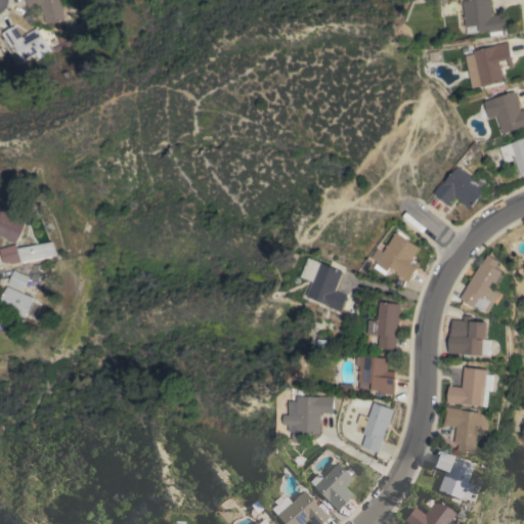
[(58,0),(62,19),(45,23),(42,4),(28,7),(26,0),(58,0)]
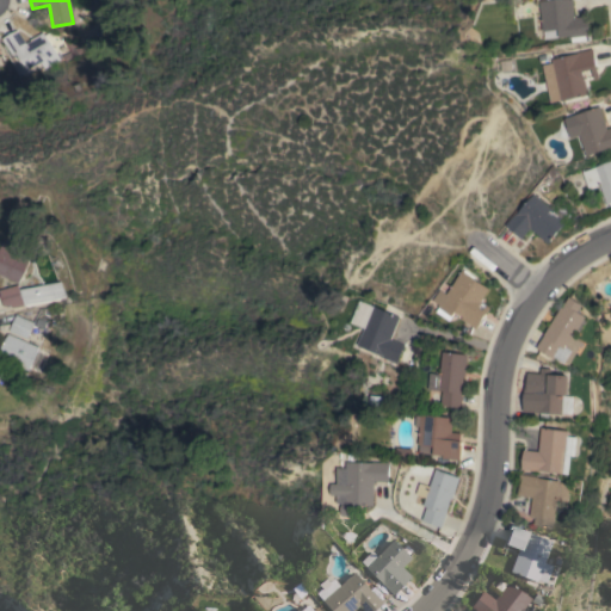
[(572,0),(574,17),(587,16),(590,36),(586,37),(586,41),(572,42),(571,37),(571,35),(544,39),(543,31),(538,2),(553,0),(572,0)]
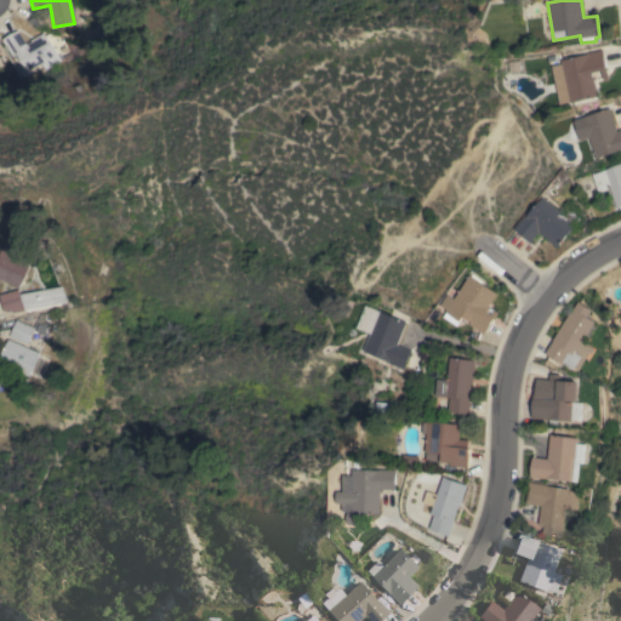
[(24,44),(29,41),(29,40),(41,33),(57,61),(40,69),(38,63),(24,70),(16,56),(15,53),(10,56),(0,39),(17,30),(24,44)]
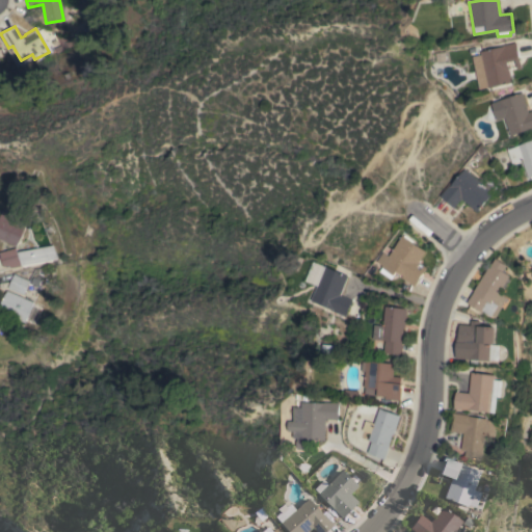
[(472,58),(480,56),(479,52),(503,46),(503,45),(515,42),(522,69),(517,70),(515,60),(507,62),(511,82),(488,88),(488,85),(479,87),(472,58)]
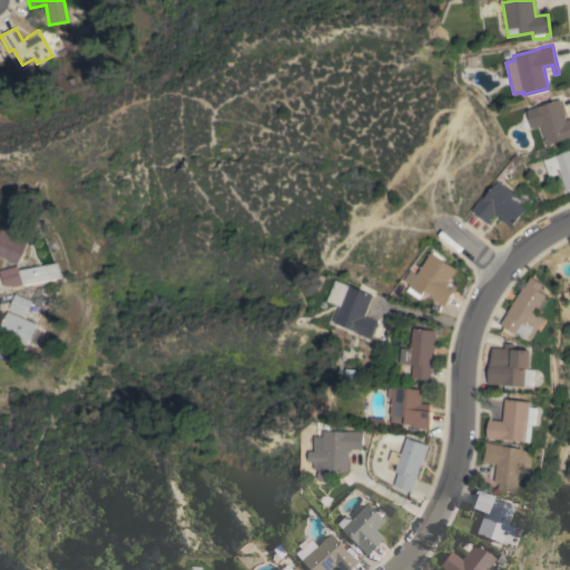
[(534,107),(559,99),(566,119),(569,117),(569,138),(569,139),(568,138),(547,145),(534,107)]
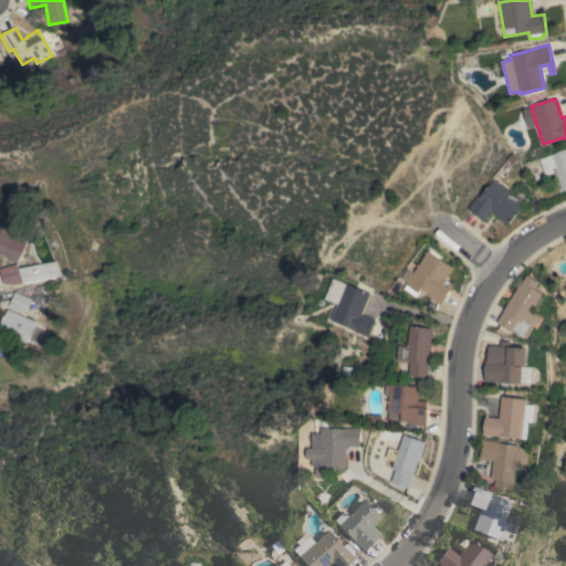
[(565,149),(565,187),(562,189),(554,169),(544,174),(538,159),(565,149)]
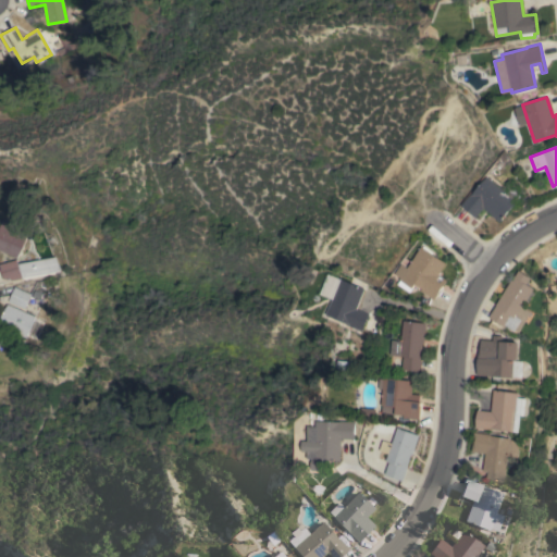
[(470,194),(471,195),(486,176),(516,201),(499,222),(483,208),(475,218),(461,206),(470,194)]
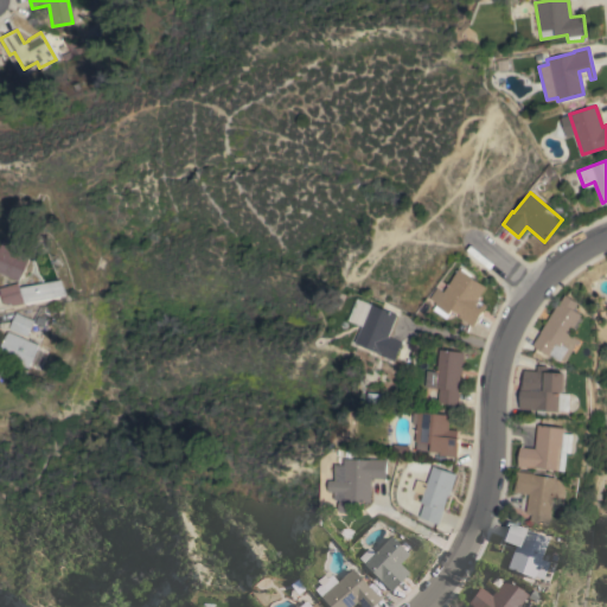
[(16,281),(0,274),(0,238),(11,243),(7,249),(26,257),(16,281)]
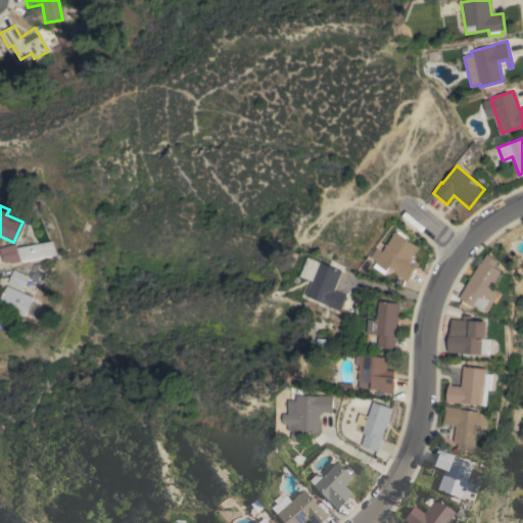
[(407,281),(394,273),(396,271),(389,267),(386,271),(374,263),(395,231),(419,247),(412,257),(412,258),(409,263),(413,266),(416,262),(419,264),(407,281)]
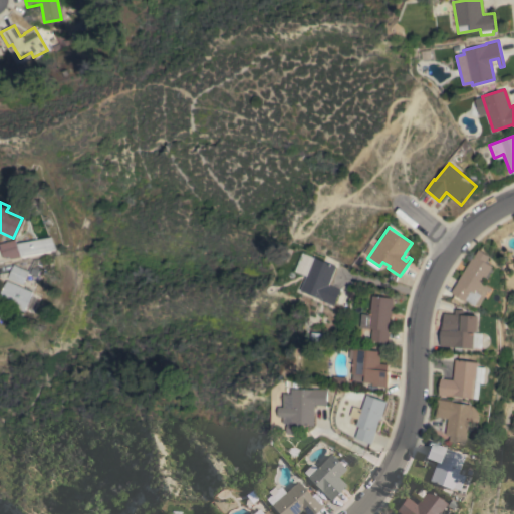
[(19,256),(15,243),(49,237),(54,250),(19,256)]
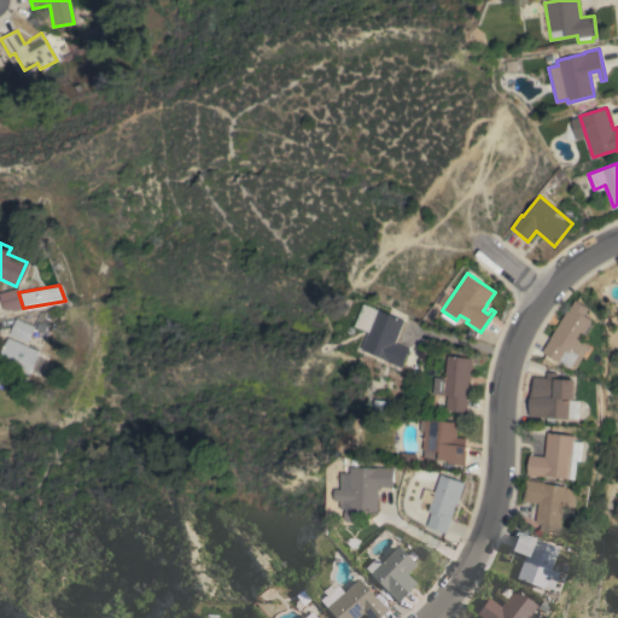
[(22,309),(10,312),(10,308),(3,310),(0,301),(0,291),(16,287),(22,309)]
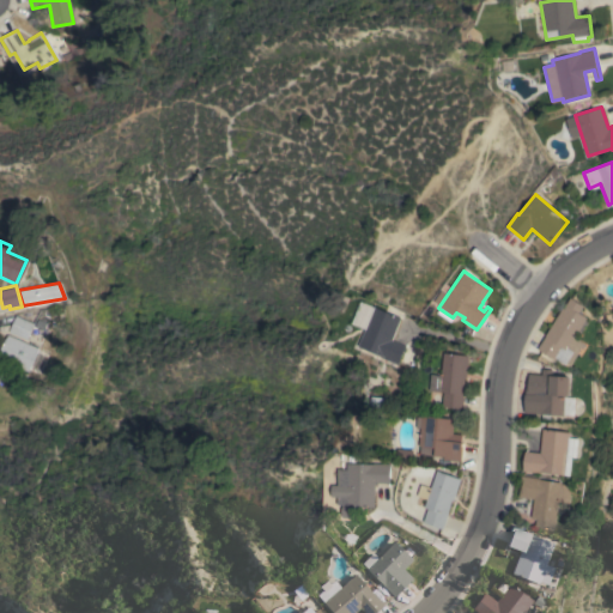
[(538,349),(546,335),(545,335),(566,303),(566,304),(571,297),(584,305),(580,313),(588,317),(587,320),(589,322),(581,334),(578,332),(575,337),(584,343),(570,365),(565,364),(557,358),(554,358),(554,359),(538,349)]
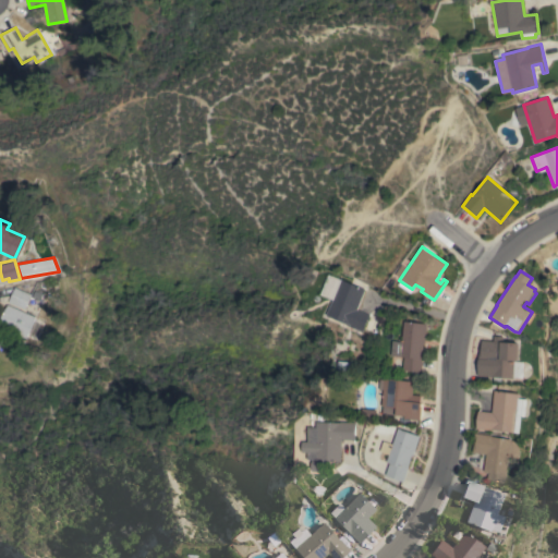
[(356,310),(370,315),(362,331),(347,325),(347,324),(326,315),(341,279),(365,289),(356,310)]
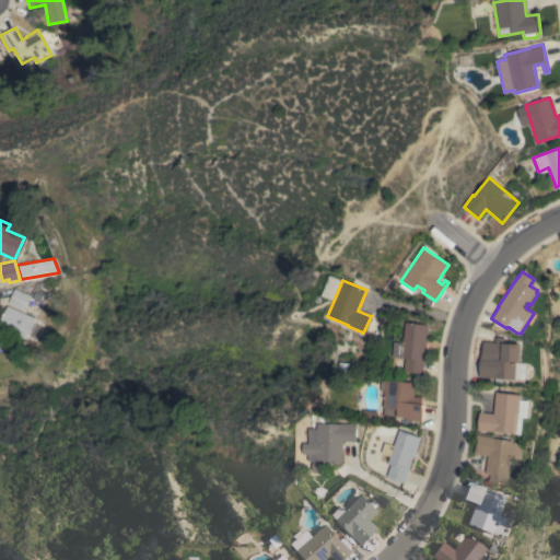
[(30,295),(23,311),(7,303),(13,288),(30,295)]
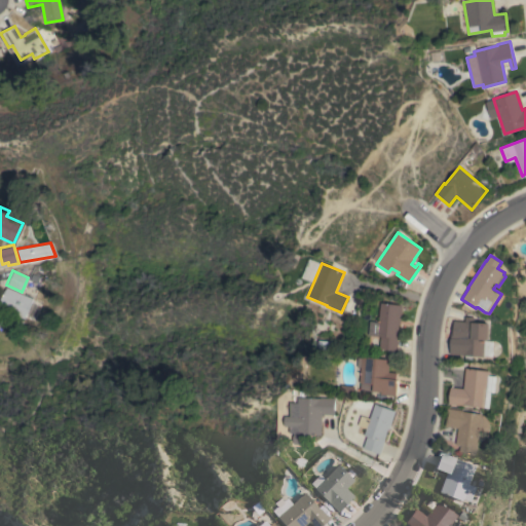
[(31,299),(22,318),(0,308),(0,300),(6,287),(31,299)]
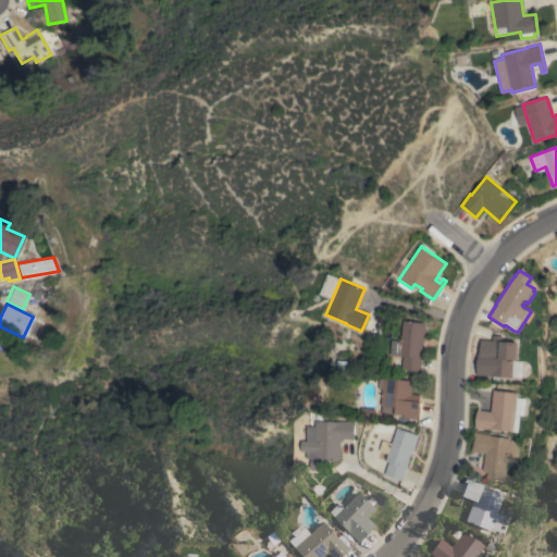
[(423,344),(422,343),(421,356),(420,371),(400,369),(403,357),(398,356),(398,355),(390,354),(391,339),(400,341),(403,321),(425,323),(423,344)]
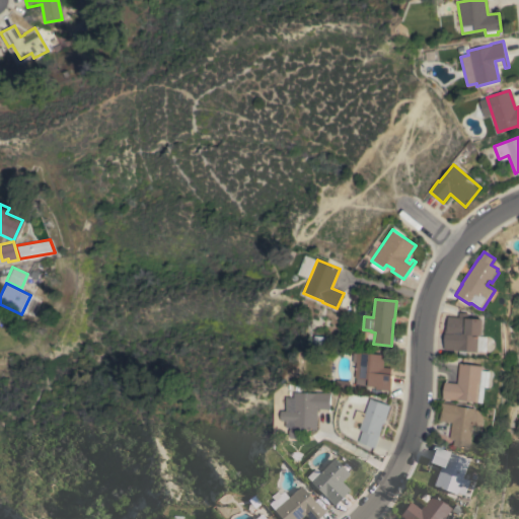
[(456,328),(457,317),(483,319),(482,336),(487,337),(486,352),(476,351),(476,352),(466,352),(466,357),(458,357),(458,351),(444,350),(445,327),(456,328)]
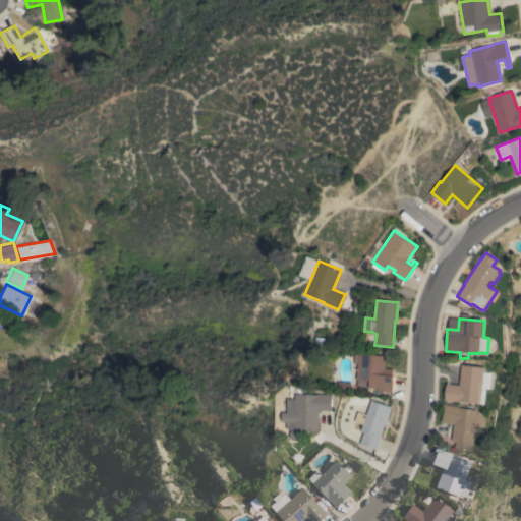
[(377,391),(378,388),(356,386),(357,380),(355,380),(357,363),(353,363),(354,353),(358,354),(358,353),(386,356),(385,368),(393,369),(392,375),(394,375),(392,392),(377,391)]
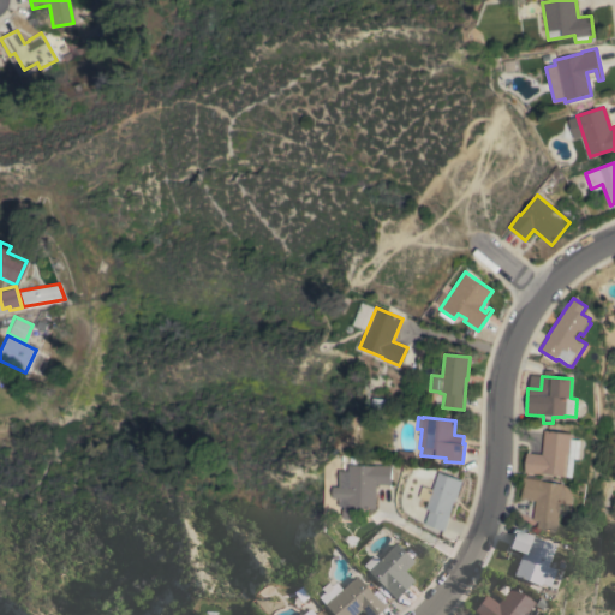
[(544,430),(573,434),(573,439),(580,440),(578,459),(573,459),(572,477),(541,473),(541,475),(524,472),(526,453),(541,454),(544,430)]
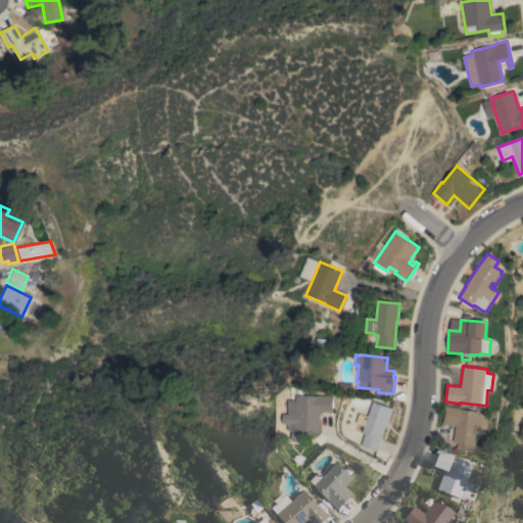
[(319,433),(302,432),(301,442),(292,441),(292,440),(291,440),(291,433),(292,433),(292,430),(288,430),(288,424),(283,424),(283,414),(288,414),(289,399),(296,399),(296,395),(317,395),(333,395),(333,413),(320,412),(319,433)]
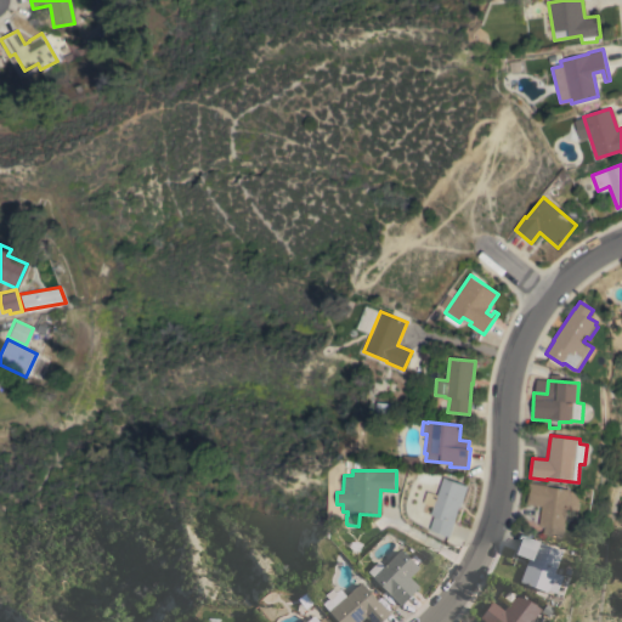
[(461,508),(459,508),(454,520),(456,520),(450,537),(429,530),(434,516),(430,515),(433,505),(423,503),(427,492),(437,495),(444,478),(468,486),(461,508)]
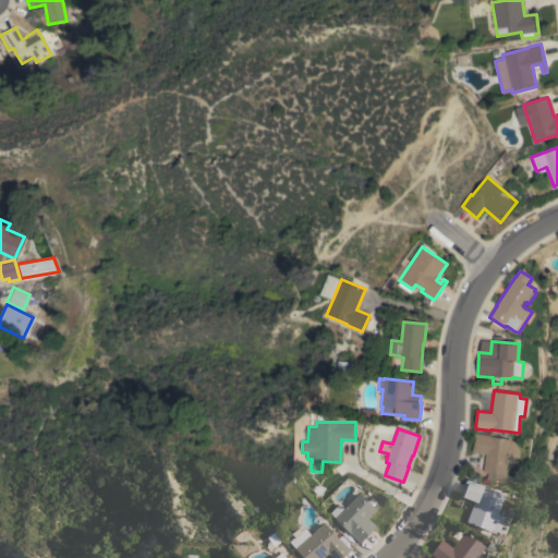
[(505,483),(486,480),(487,472),(482,472),(485,455),(471,452),(474,433),(488,435),(511,439),(510,440),(521,441),(518,458),(508,457),(505,483)]
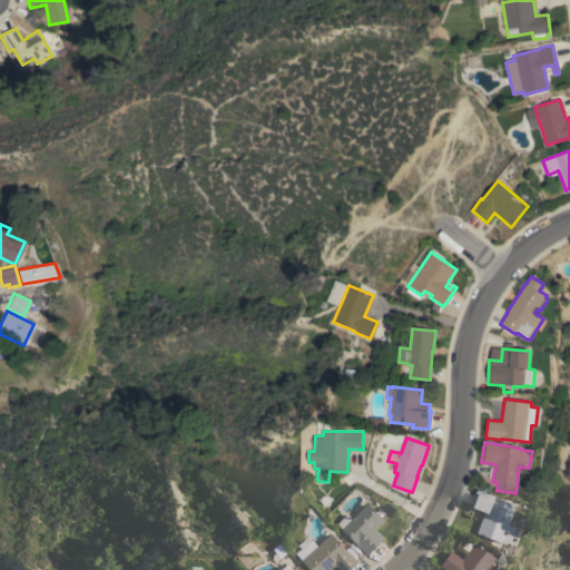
[(477,533),(484,512),(472,508),(479,490),(492,495),(492,497),(516,504),(508,524),(516,528),(510,543),(502,540),(501,542),(477,533)]
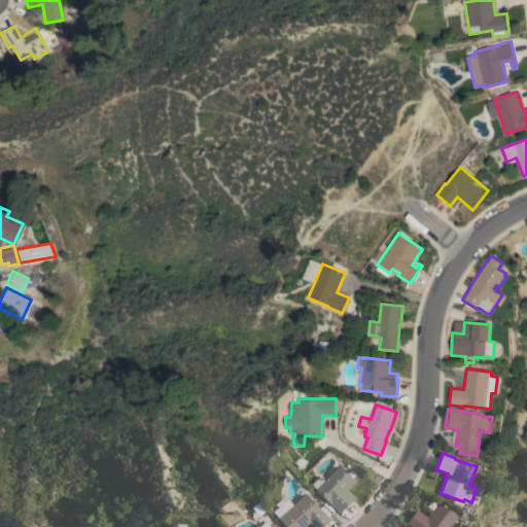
[(355,481),(347,489),(355,496),(340,513),(316,489),(340,465),(355,481)]
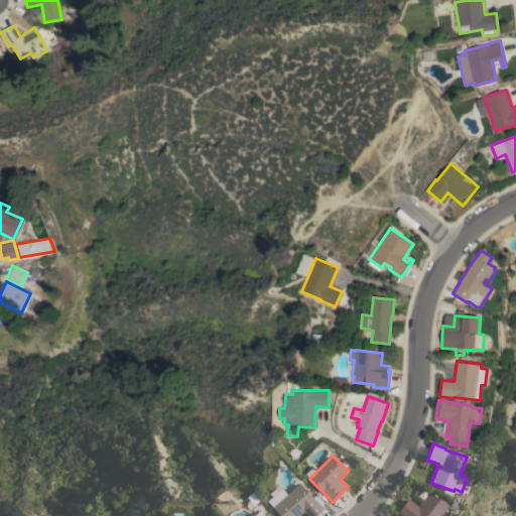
[(314,515),(306,515),(303,512),(298,515),(280,515),(267,501),(272,496),(269,494),(275,488),(278,491),(282,488),(287,494),(299,483),(314,499),(324,509),(314,515)]
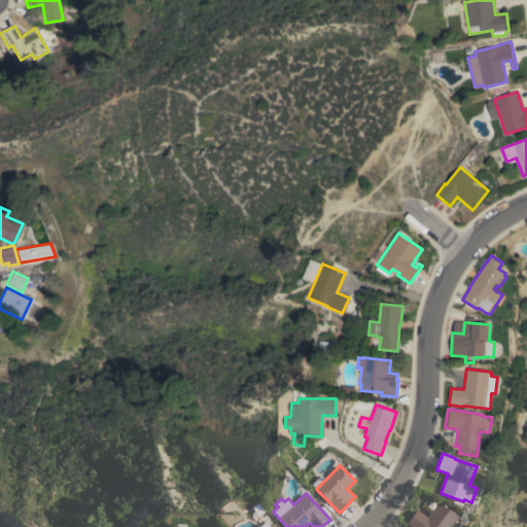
[(450,526),(412,526),(407,523),(417,510),(427,517),(440,500),(459,516),(450,526)]
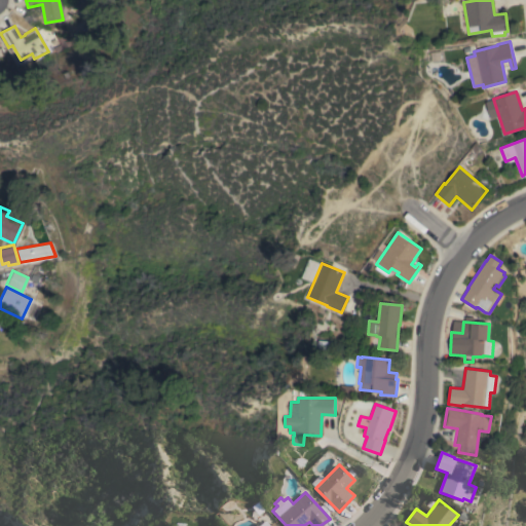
All buildings are outlined.
